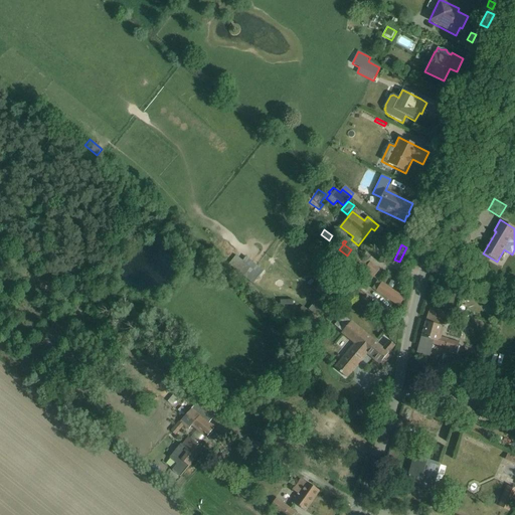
[(407,247),(401,261),(407,264),(412,250),(407,247)]
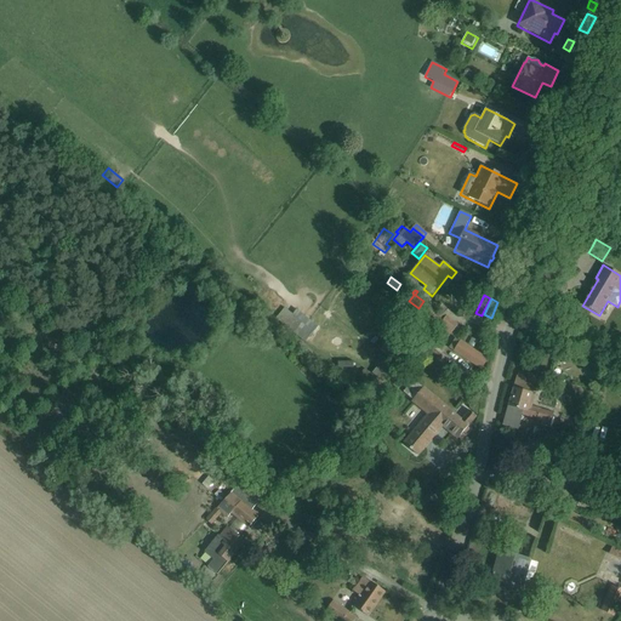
[(428,306),(422,313),(440,329),(439,331),(445,335),(446,334),(449,336),(450,335),(457,325),(446,317),(445,318),(428,306)]
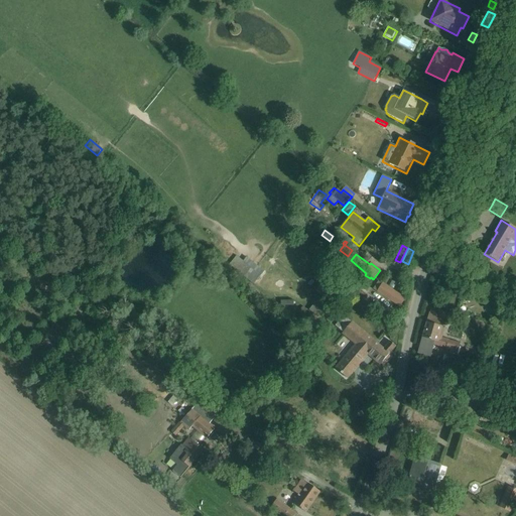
[(237,256),(229,265),(236,270),(235,271),(247,281),(250,283),(253,285),(260,276),(254,271),(257,266),(246,258),(243,261),(237,256)]
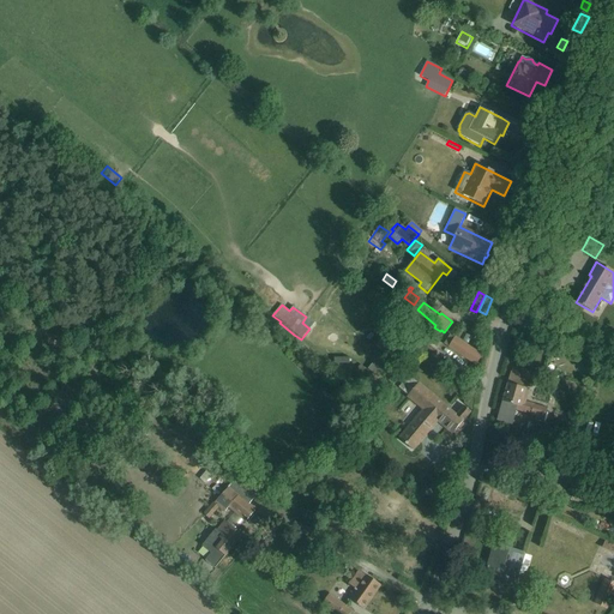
[(476,331),(471,343),(480,345),(483,333),(476,331)]
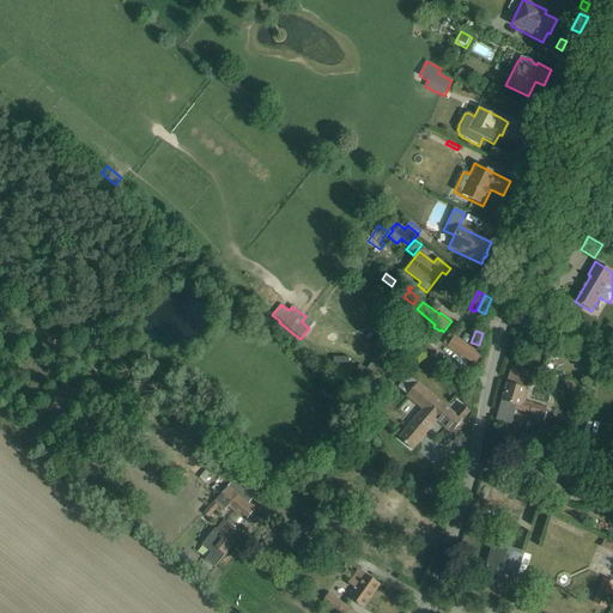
[(449,334),(442,345),(448,349),(454,338),(449,334)]
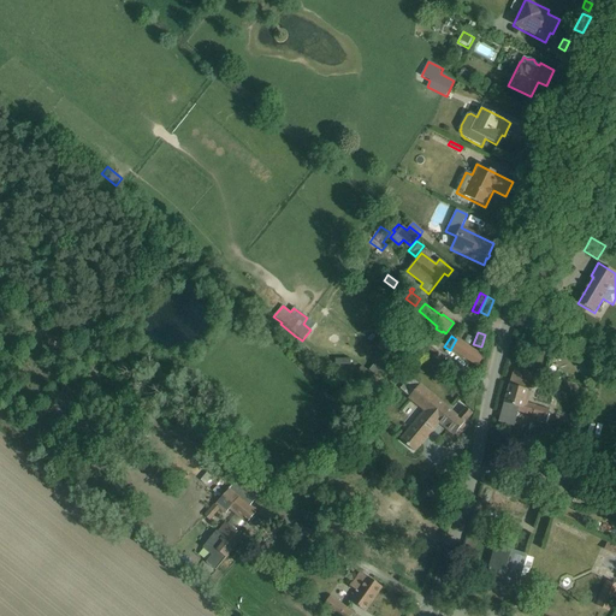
[(397,348),(385,337),(377,348),(389,359),(397,348)]
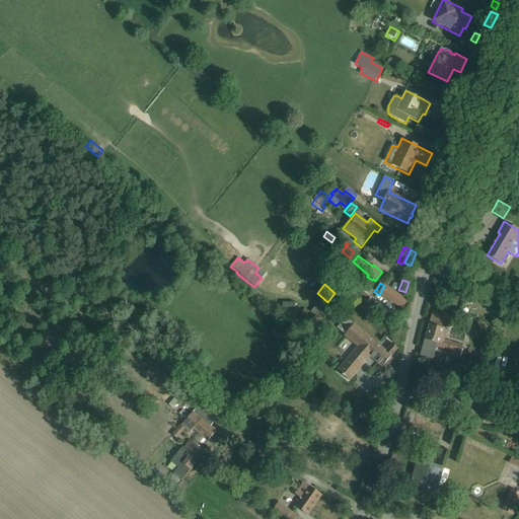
[(402,309),(408,301),(384,286),(379,295),(391,303),(391,302),(402,309)]
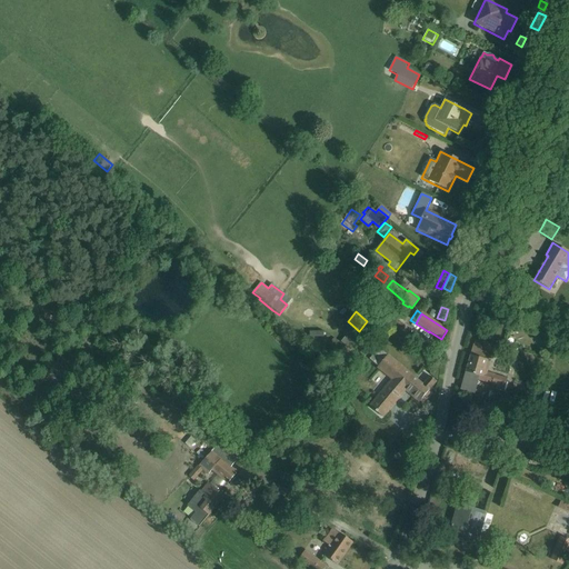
[(406,322),(396,316),(392,320),(401,328),(406,322)]
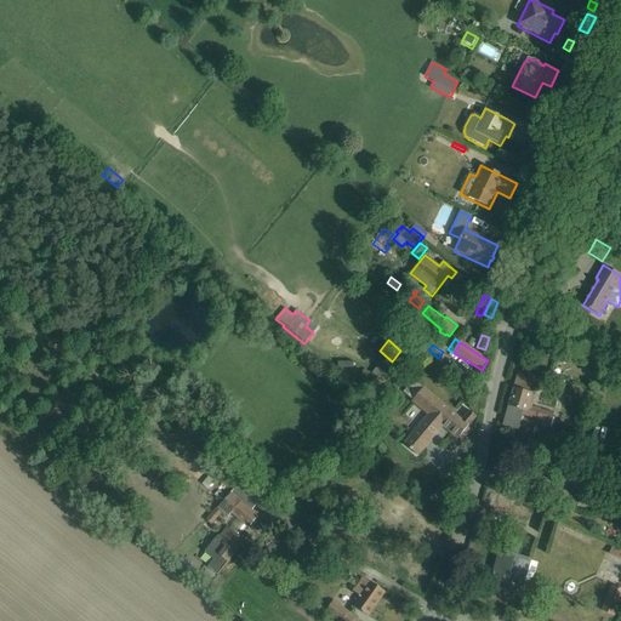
[(383,359),(371,374),(383,382),(385,383),(396,369),(383,359)]
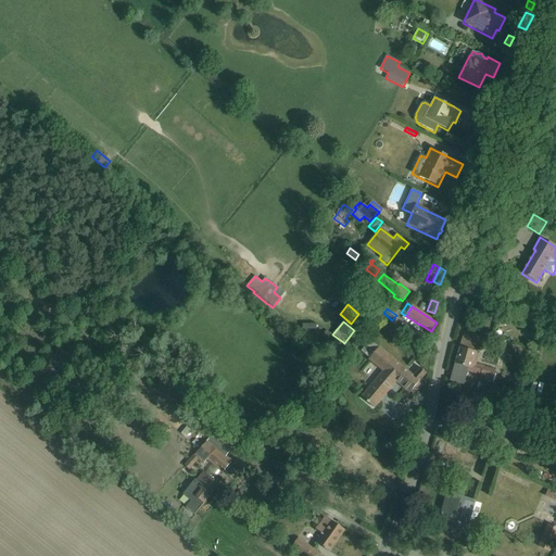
[(480,353),(477,353),(481,338),(464,332),(463,340),(463,339),(455,364),(456,364),(451,381),(464,384),(467,373),(480,376),(479,380),(492,383),(495,370),(483,366),(483,367),(476,365),(480,353)]
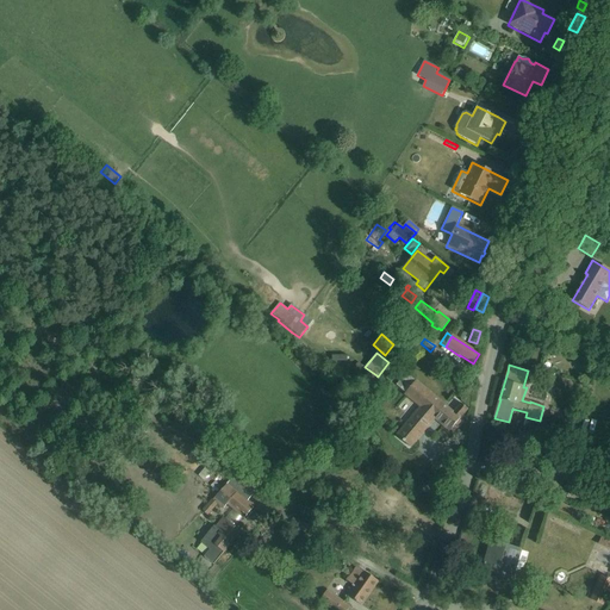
[(460,404),(455,411),(449,405),(448,408),(416,381),(415,383),(406,374),(397,385),(405,393),(404,396),(419,408),(396,436),(411,449),(435,421),(449,433),(450,431),(454,434),(462,423),(459,421),(468,410),(460,404)]
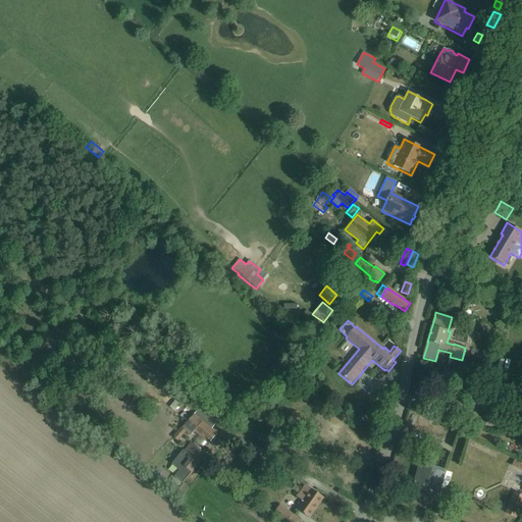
[(451,387),(449,394),(456,397),(459,390),(451,387)]
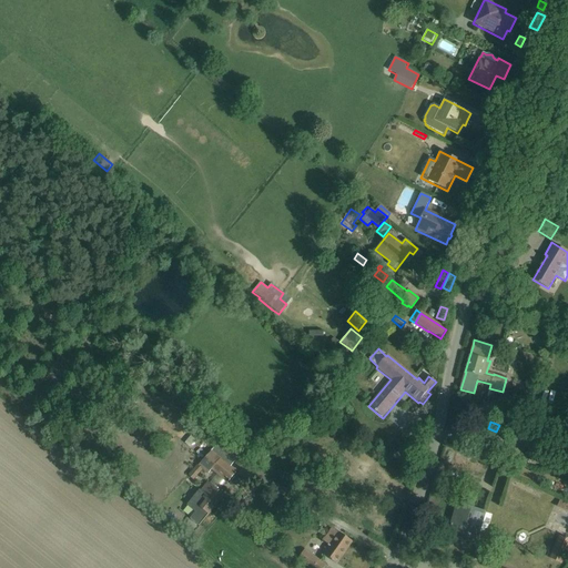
[(477,438),(470,455),(499,467),(500,463),(493,459),(497,446),(477,438)]
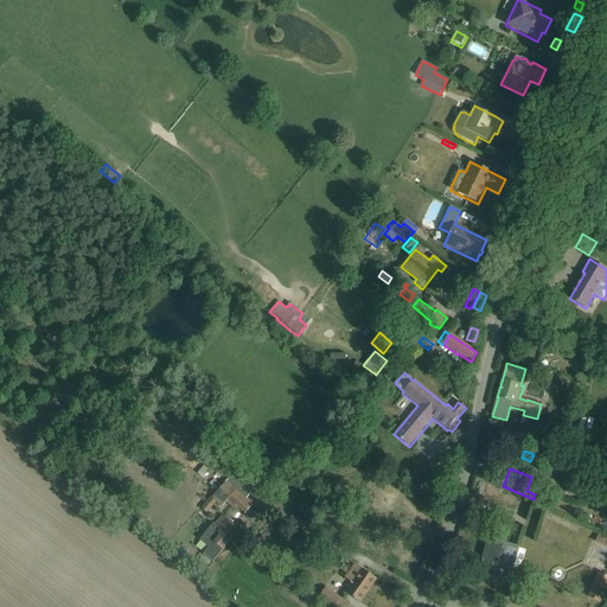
[(288,486),(296,480),(291,474),(283,480),(288,486)]
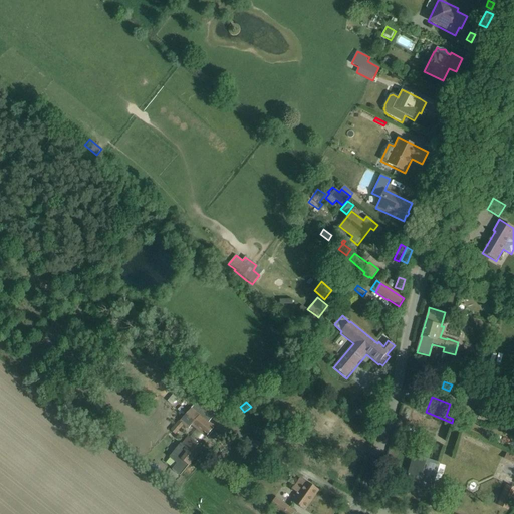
[(192,409),(180,421),(179,421),(171,431),(175,435),(184,426),(188,429),(191,426),(196,430),(190,438),(188,436),(181,444),(170,457),(177,464),(172,470),(180,476),(188,466),(189,467),(204,449),(198,444),(204,437),(205,438),(214,428),(208,423),(212,418),(196,404),(192,409)]
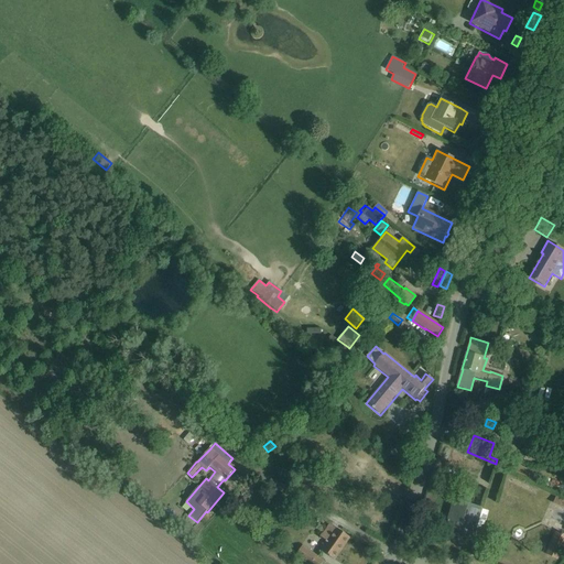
[(140,486),(136,491),(144,499),(149,494),(140,486)]
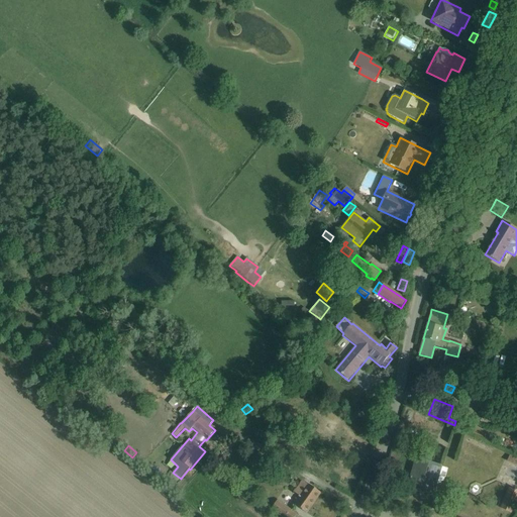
[(516,457),(510,455),(507,462),(516,467),(516,457)]
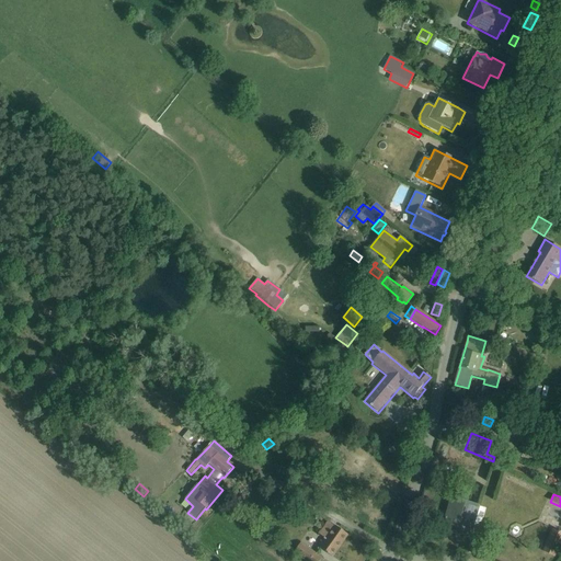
[(480,527),(485,508),(480,507),(480,506),(451,499),(446,518),(445,518),(444,523),(445,523),(443,530),(470,539),(474,526),(480,527)]
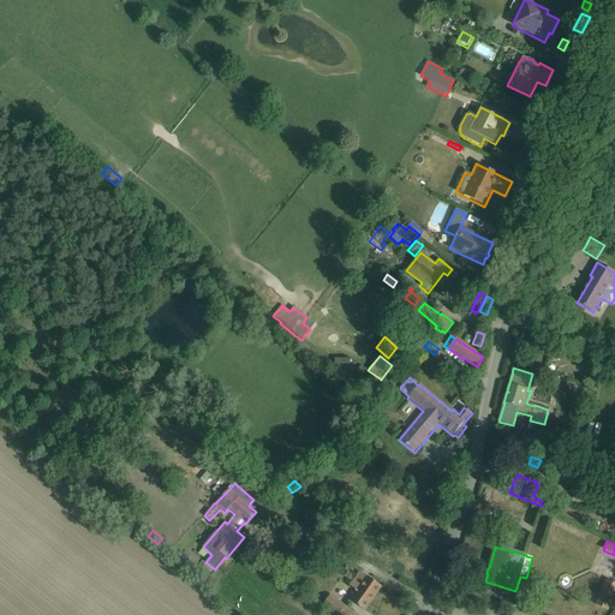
[(347,586),(356,591),(350,601),(364,610),(381,586),(359,572),(352,583),(351,581),(347,586)]
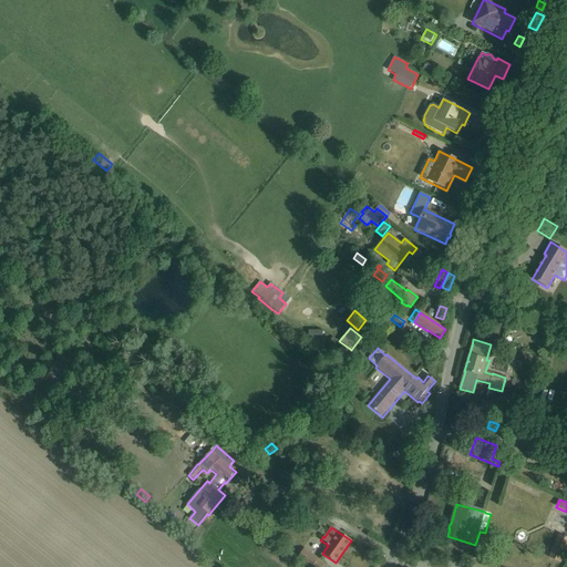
[(566,538),(559,535),(548,558),(560,563),(566,548),(566,538)]
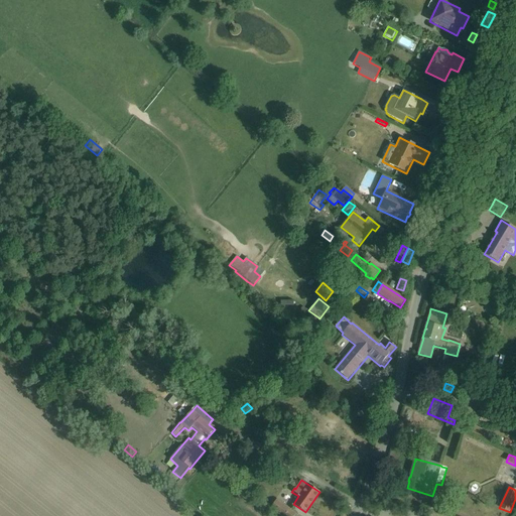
[(270,509),(280,515),(293,515),(296,513),(277,500),(270,509)]
